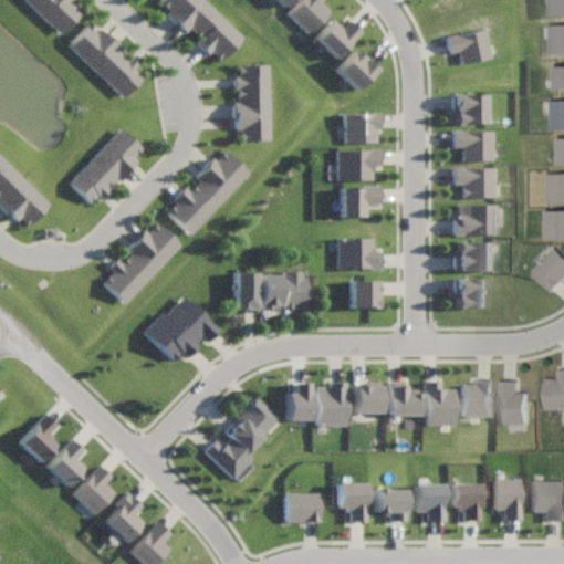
[(24,0),(74,0),(73,2),(82,11),(60,34),(24,0)]
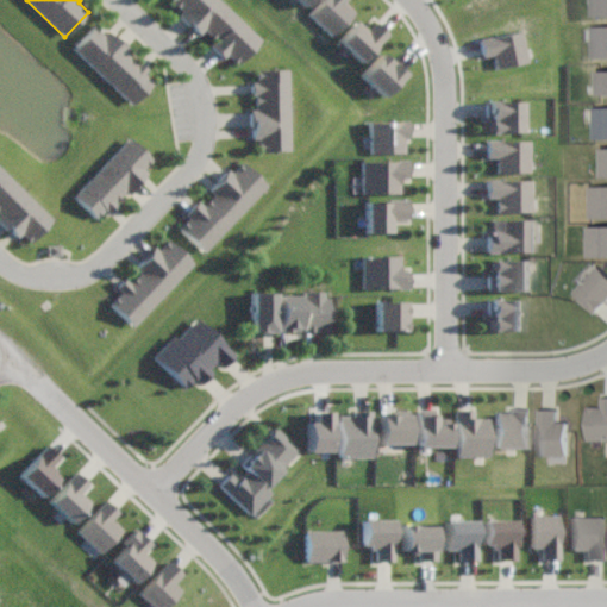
[(220,0),(262,41),(239,64),(229,55),(224,58),(211,47),(217,41),(206,30),(201,35),(180,14),(183,11),(173,0),(220,0)]
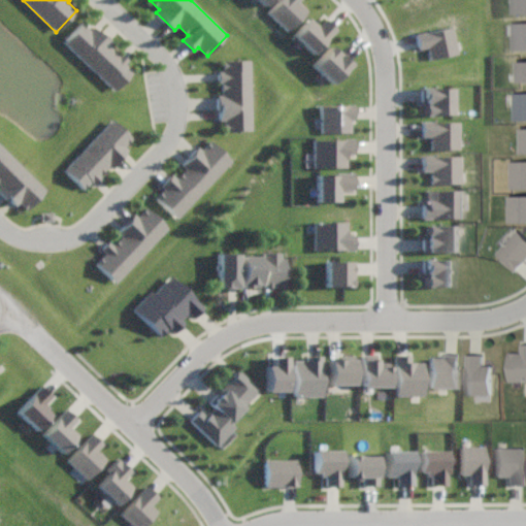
[(256,0),(265,8),(272,0),(256,0)]
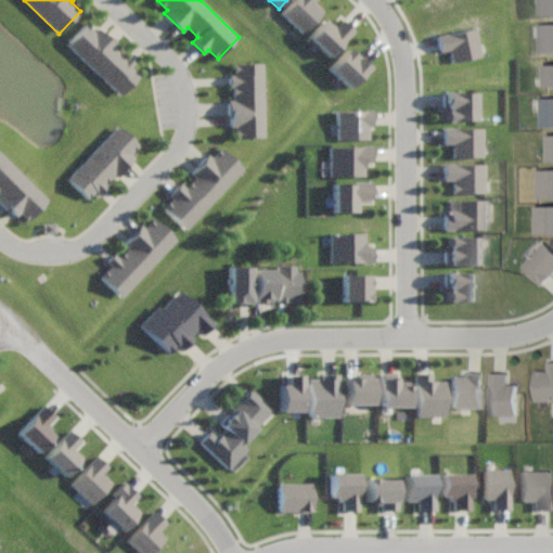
[(317,0),(314,3),(324,12),(304,34),(282,14),(295,0),(317,0)]
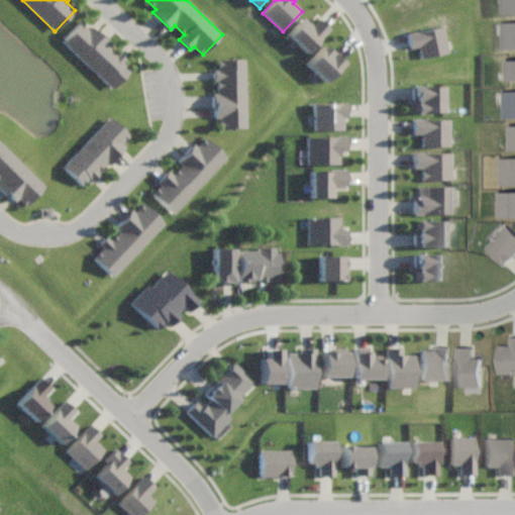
[(313,27),(319,20),(329,30),(304,56),(287,37),(305,19),(313,27)]
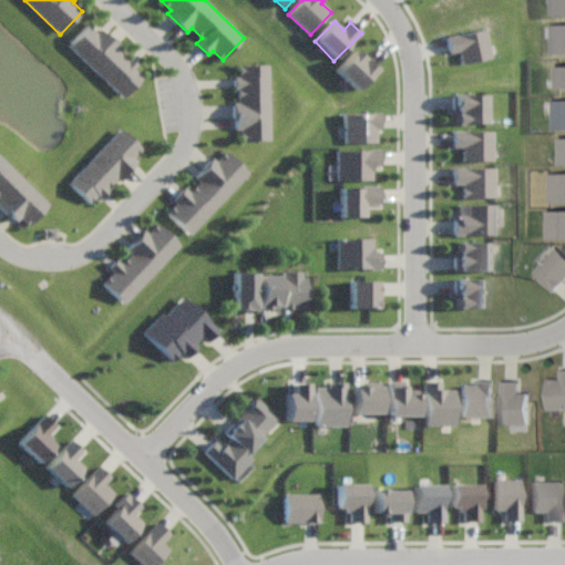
[(564,54),(552,54),(553,26),(564,26),(564,54)]
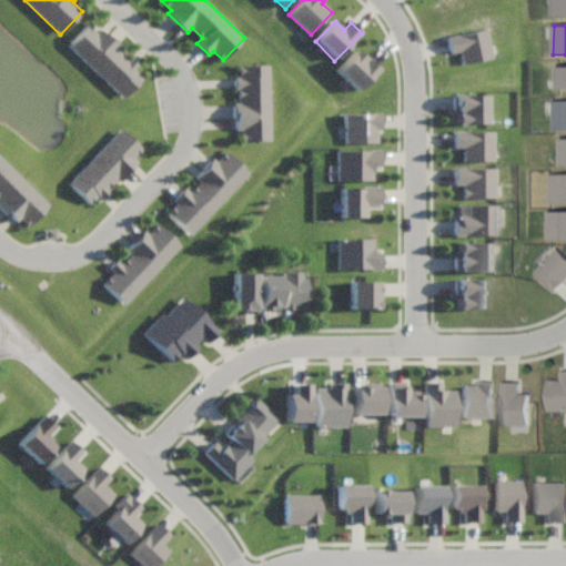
[(99,34),(103,30),(109,36),(110,34),(123,48),(120,51),(130,60),(131,59),(140,67),(137,70),(145,78),(125,99),(70,48),(90,27),(99,34)]
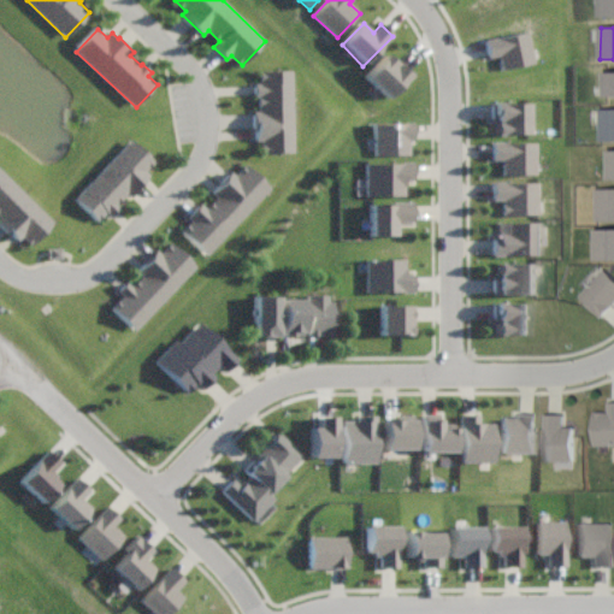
[(532,65),(501,72),(499,59),(486,62),(483,43),(525,34),(532,65)]
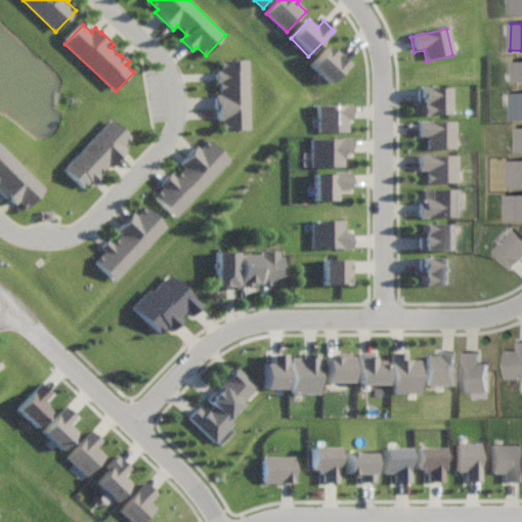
[(337,55),(338,54),(349,63),(330,85),(311,68),(329,47),(337,55)]
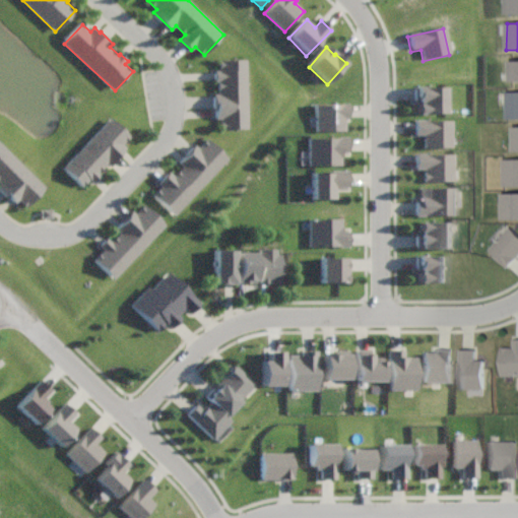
[(247,60),(249,129),(221,129),(221,118),(217,118),(217,111),(214,111),(214,94),(219,94),(218,81),(215,81),(215,71),(220,71),(220,60),(247,60)]
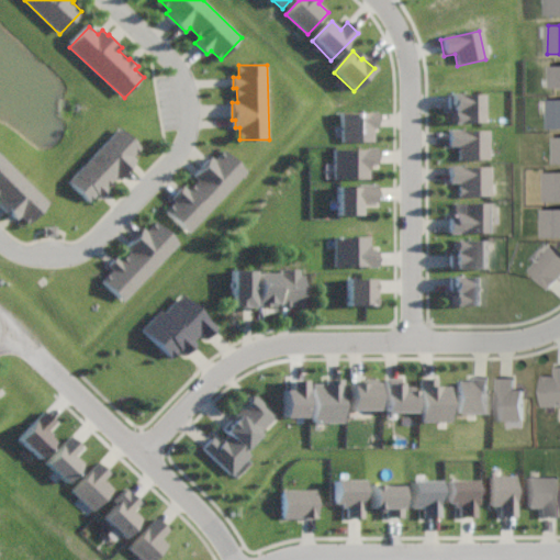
[(484,123),(452,124),(452,111),(448,111),(448,94),(484,94),(484,123)]
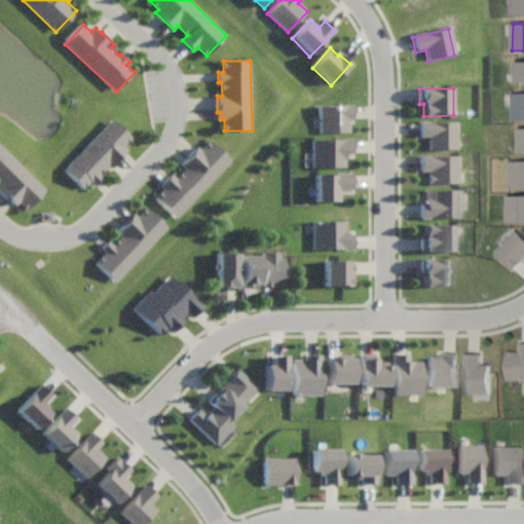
[(523,121),(515,121),(516,92),(523,92),(523,121)]
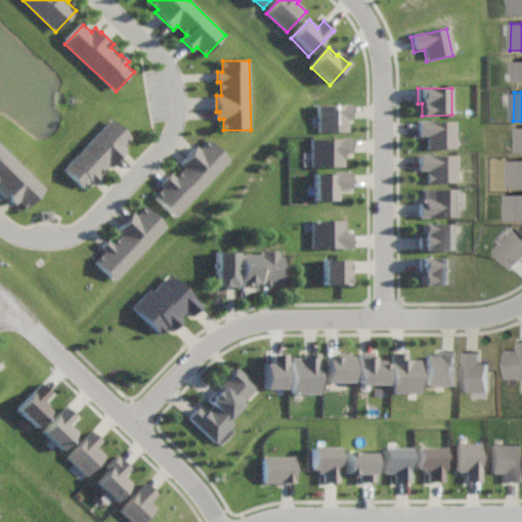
[(352,121),(349,121),(349,133),(321,134),(320,107),(352,106),(352,121)]
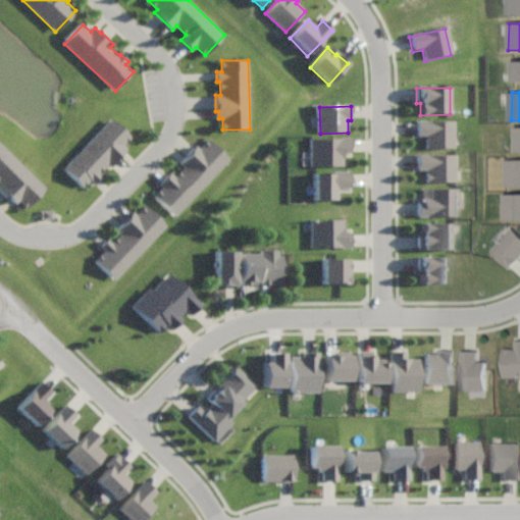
[(63,169),(111,119),(130,138),(122,145),(126,148),(120,155),(121,155),(111,166),(108,164),(99,174),(101,176),(94,184),(91,180),(84,189),(63,169)]
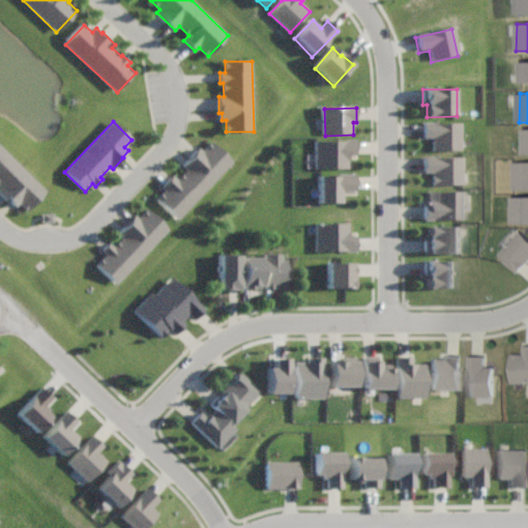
[(462,124),(462,151),(434,151),(434,140),(426,140),(426,124),(462,124)]
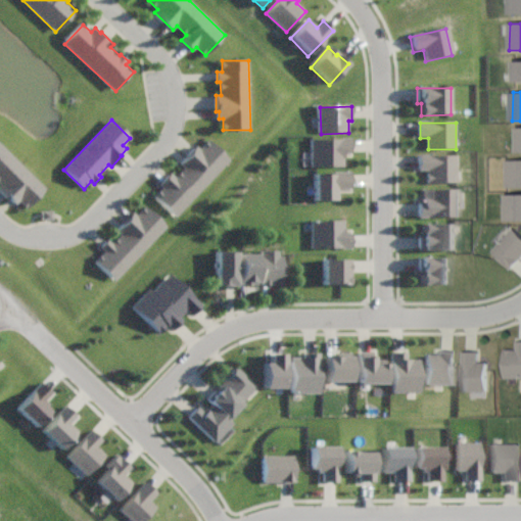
[(352,155),(345,155),(345,168),(312,168),(312,140),(351,140),(352,155)]
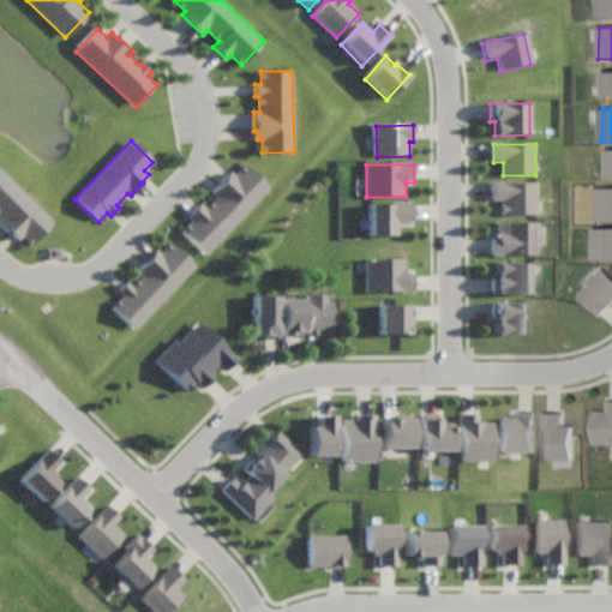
[(270,187),(207,256),(181,232),(192,221),(189,217),(202,204),(207,209),(217,197),(213,192),(232,173),(235,177),(246,166),(270,187)]
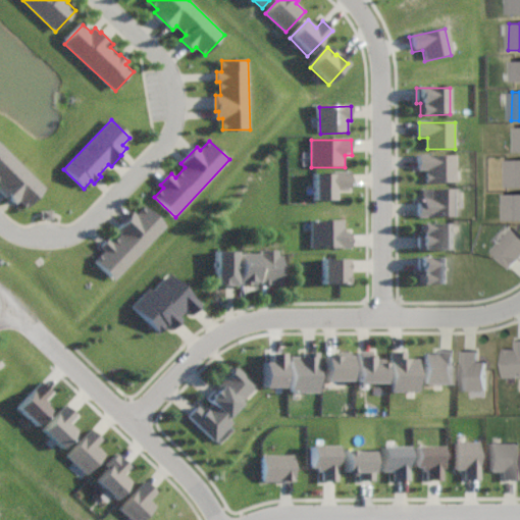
[(0,145),(45,190),(27,208),(19,201),(15,205),(9,199),(8,200),(0,191),(0,187),(1,187),(0,186),(0,145)]
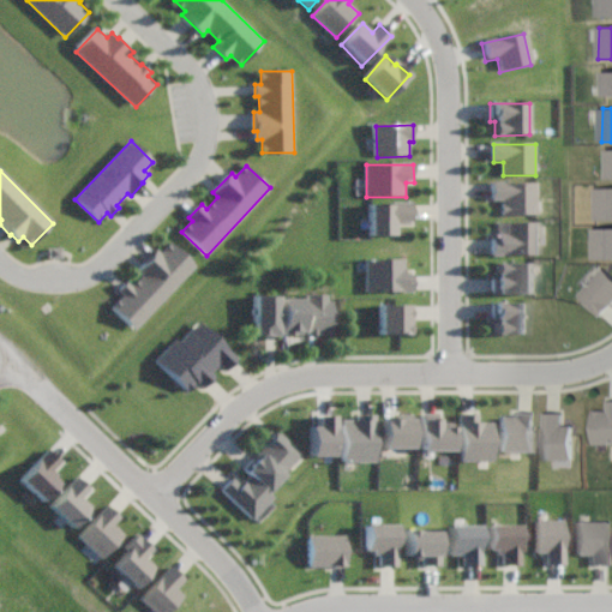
[(537,184),(537,215),(504,215),(504,202),(495,202),(495,184),(537,184)]
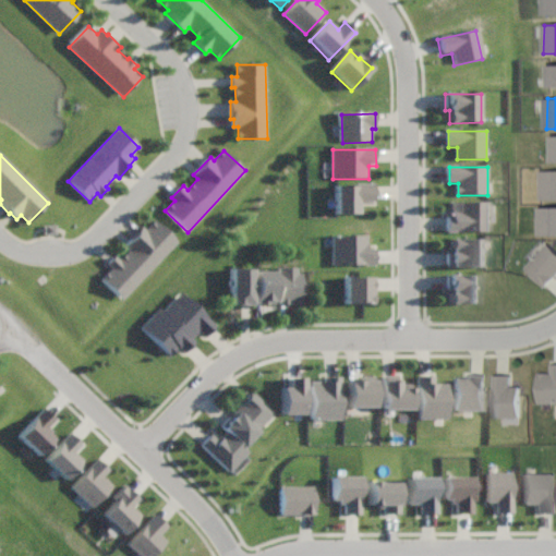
[(555,201),(542,201),(542,171),(555,171),(555,201)]
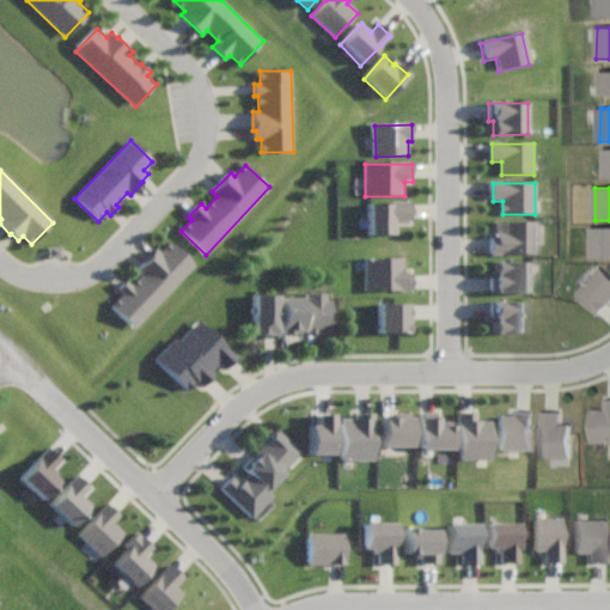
[(413,221),(397,221),(397,235),(371,236),(370,206),(391,205),(391,203),(412,202),(413,221)]
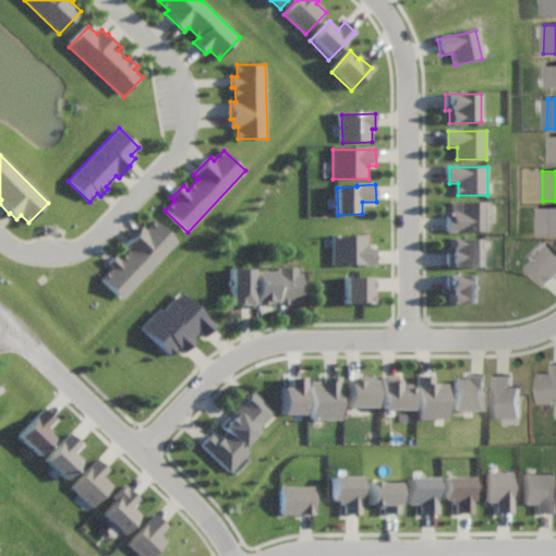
[(493,232),(450,232),(449,217),(455,217),(454,204),(493,204),(493,232)]
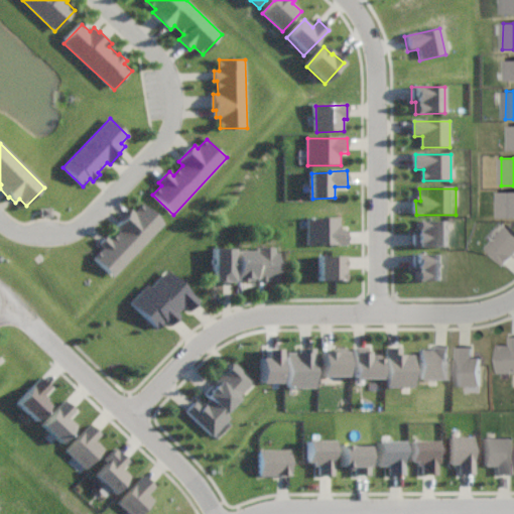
[(513,219),(501,219),(502,193),(513,193),(513,219)]
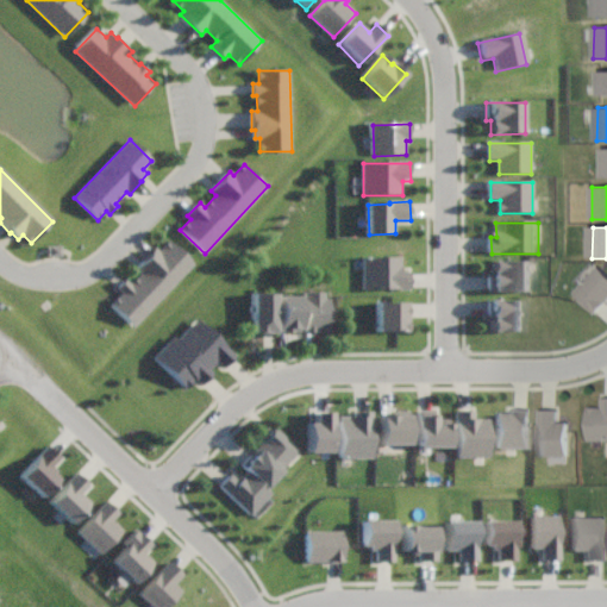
[(194,263),(133,327),(112,306),(124,293),(118,288),(126,280),(132,286),(142,274),(137,269),(156,248),(160,251),(170,241),(194,263)]
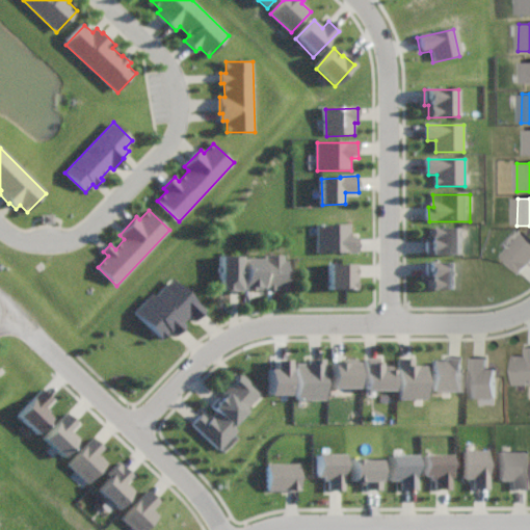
[(352,239),(360,239),(361,254),(319,254),(318,226),(352,226),(352,239)]
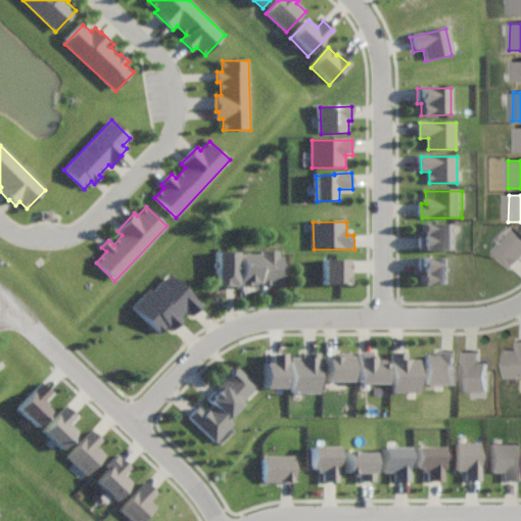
[(458,251),(421,251),(420,237),(423,237),(423,234),(424,234),(424,226),(458,225),(458,251)]
